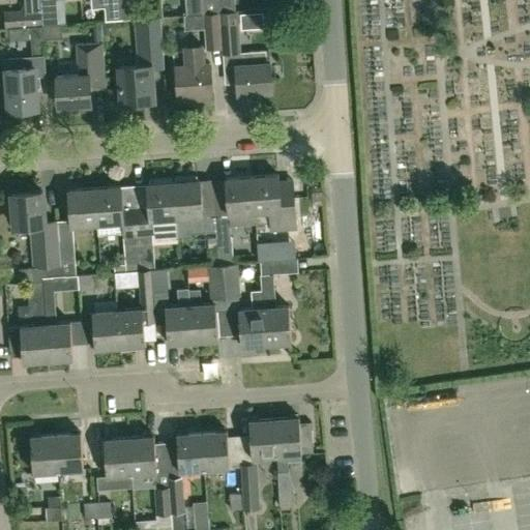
[(8,10),(9,28),(43,26),(41,0),(26,0),(27,9),(8,10)]
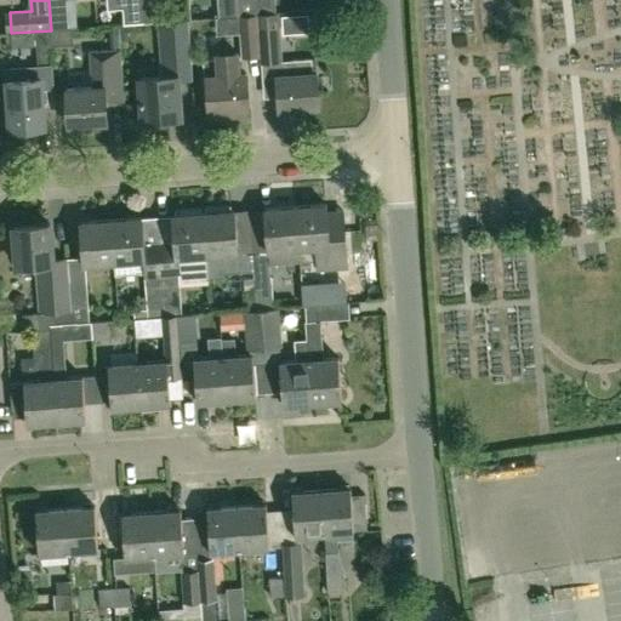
[(77,0),(49,0),(51,30),(69,29),(67,1),(77,1),(77,0)]
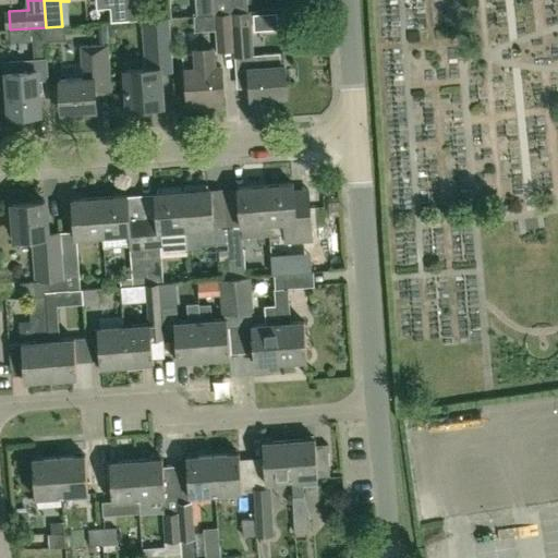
[(109,0),(111,21),(130,21),(129,0),(109,0)]
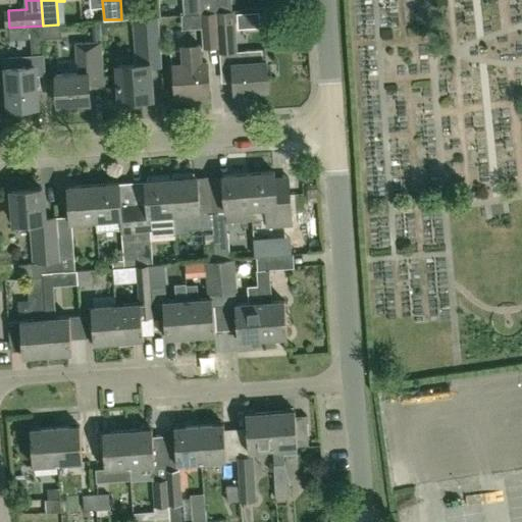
[(120,0),(121,19),(135,18),(138,18),(136,0),(120,0)]
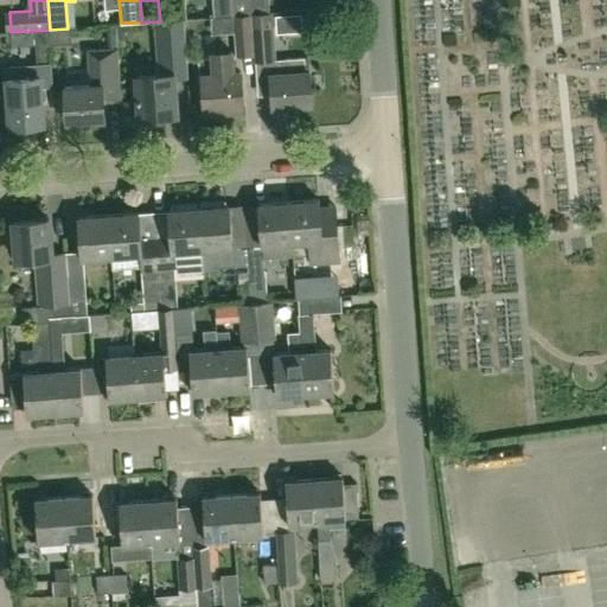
[(276,61),(274,11),(250,12),(251,14),(254,53),(253,53),(254,62),(276,61)]
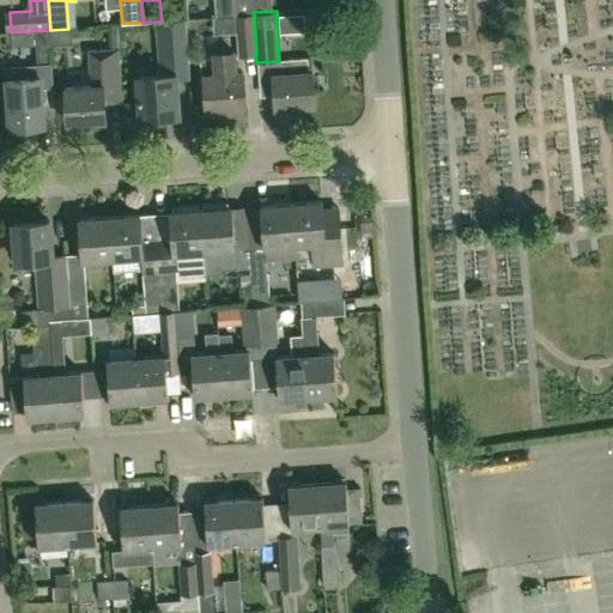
[(240,55),(255,54),(256,54),(254,14),(236,16),(240,55)]
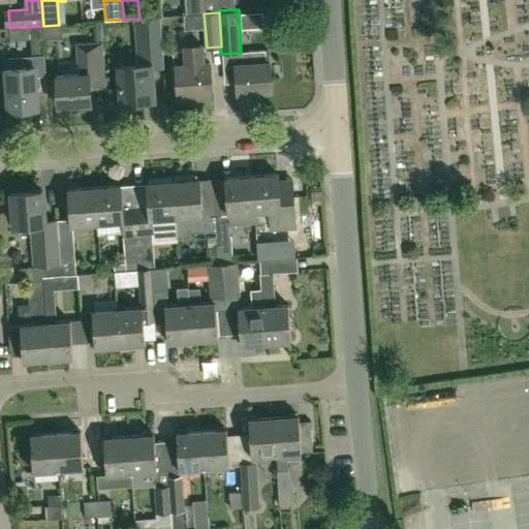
[(145,18),(139,19),(136,19),(138,55),(149,54),(150,65),(151,65),(151,68),(163,67),(160,17),(145,18)]
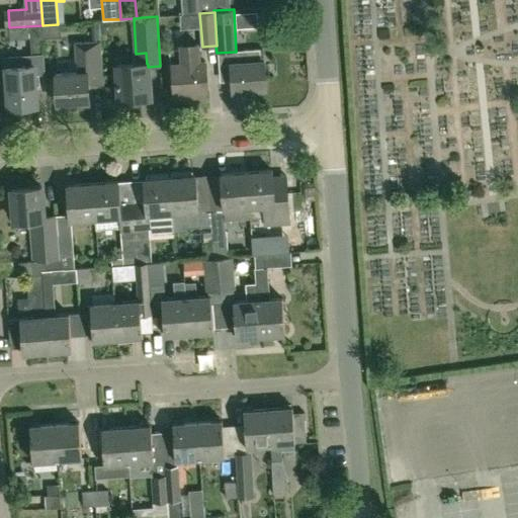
[(44,54),(41,37),(29,38),(30,55),(44,54)]
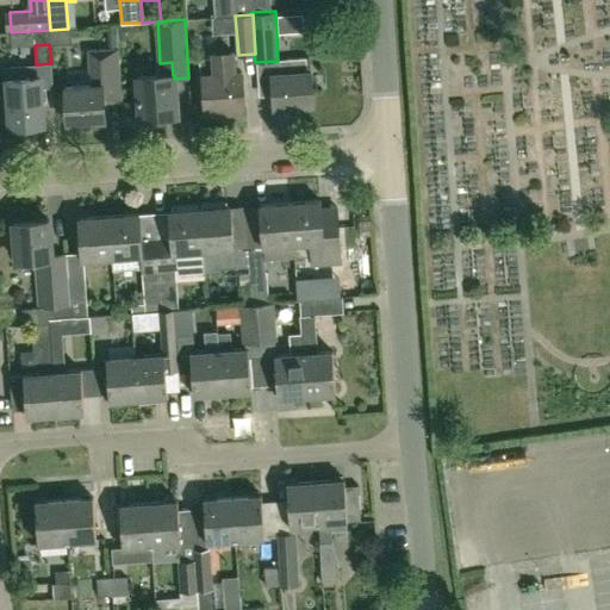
[(118,48),(92,50),(87,50),(88,75),(88,86),(63,87),(64,123),(103,120),(103,104),(123,101),(120,74),(119,74),(118,48)]
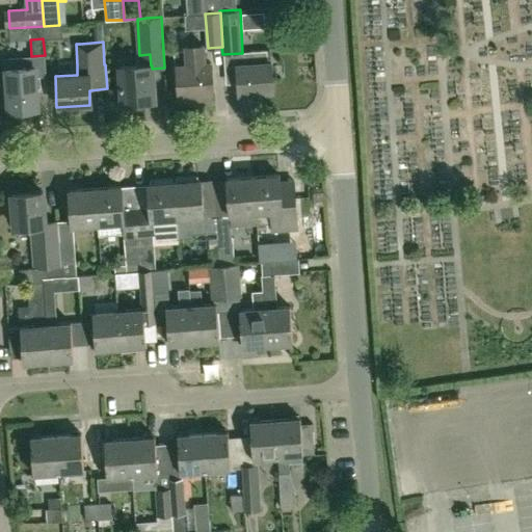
[(204,63),(203,50),(176,51),(174,54),(175,67),(177,67),(179,99),(212,97),(210,62),(204,63)]
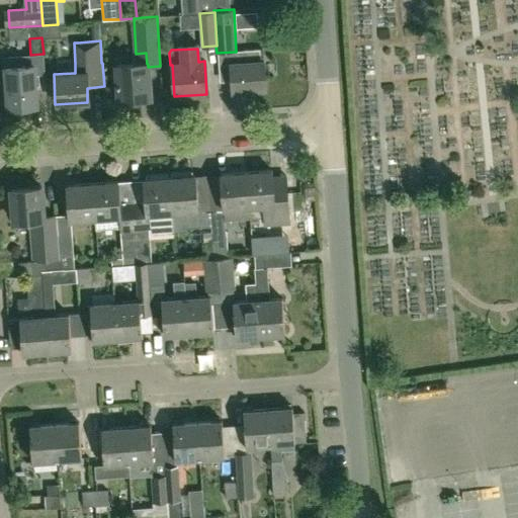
[(233,92),(266,89),(263,49),(244,51),(244,63),(231,64),(233,92)]
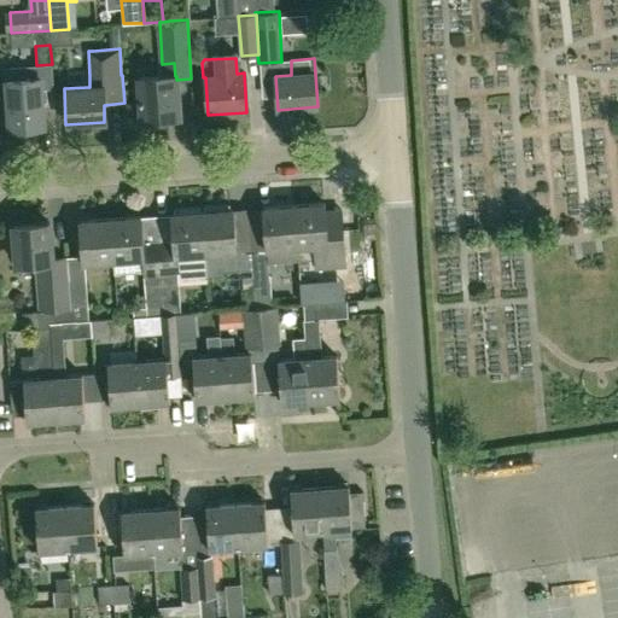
[(162,64),(157,64),(158,77),(138,79),(141,120),(179,116),(176,80),(176,76),(175,76),(174,63),(162,64)]
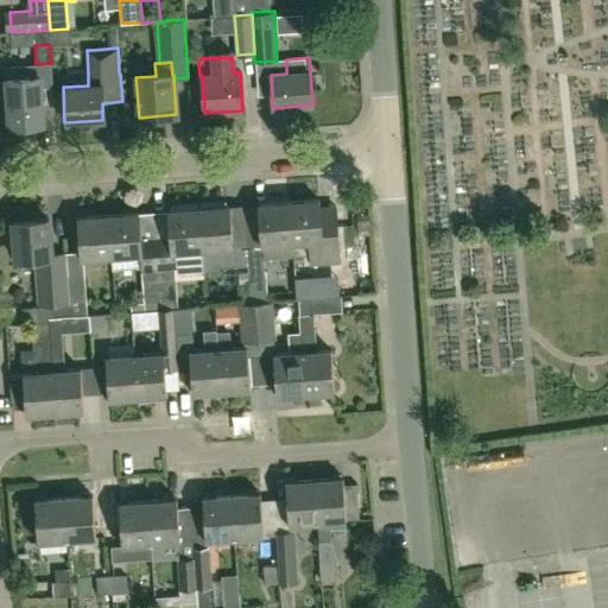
[(6,67),(7,78),(10,126),(43,125),(42,101),(40,89),(39,64),(6,67)]
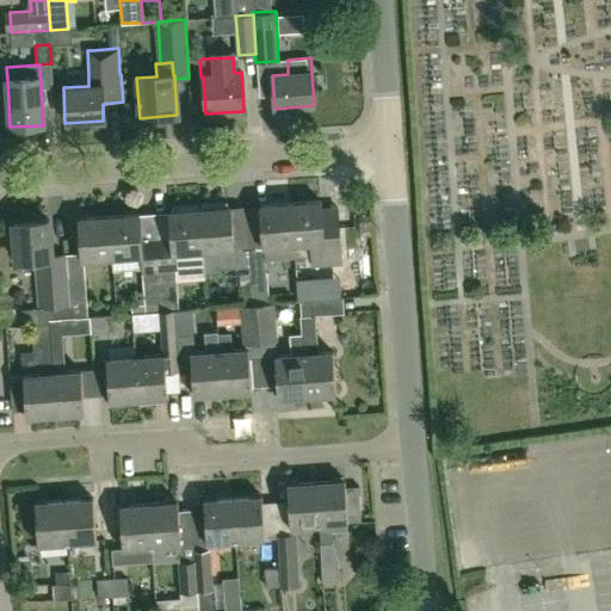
[(290,203),(294,258),(310,257),(310,266),(340,264),(337,208),(320,209),(320,202),(290,203)]
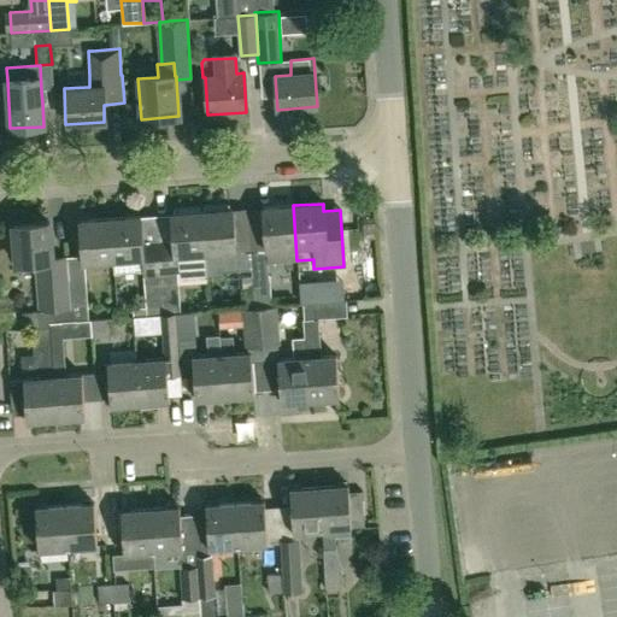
[(204,212),(200,212),(205,269),(206,269),(205,254),(222,253),(222,259),(250,257),(246,207),(231,209),(233,210),(229,210),(229,205),(203,207),(204,212)]
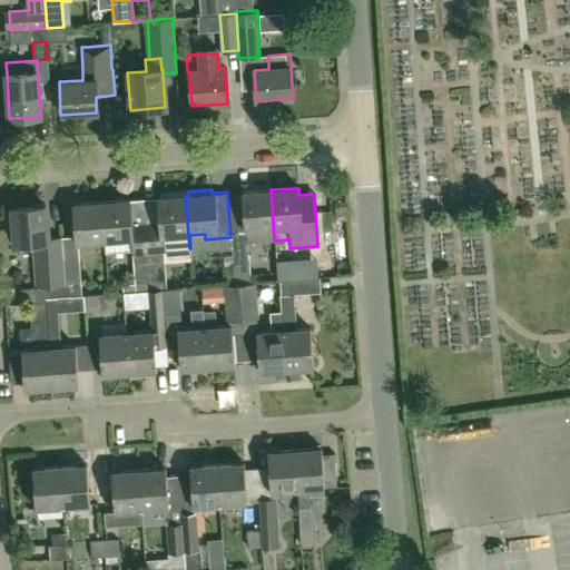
[(247,242),(274,241),(271,189),(243,192),(245,232),(246,242),(247,242)]
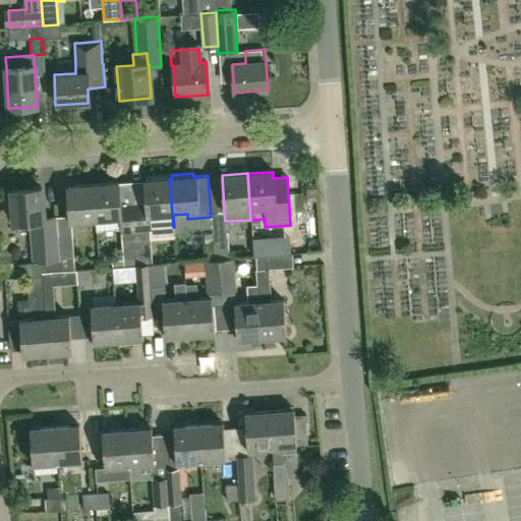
[(173,227),(169,179),(169,175),(147,177),(147,181),(145,181),(147,206),(131,207),(136,266),(148,265),(153,264),(151,234),(162,233),(162,228),(173,227)]
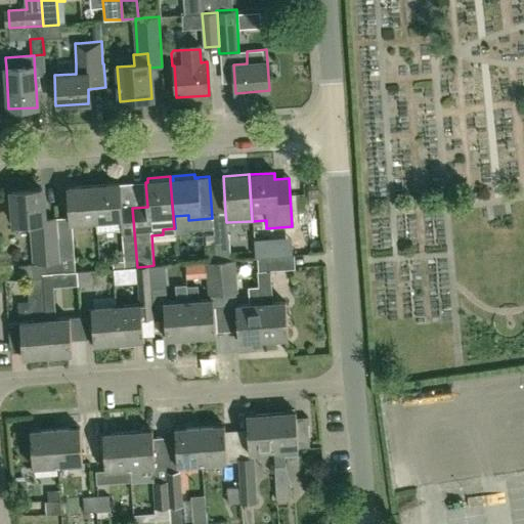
[(137,267),(132,208),(121,209),(119,184),(92,186),(95,222),(96,222),(96,230),(121,228),(124,260),(115,260),(113,262),(113,269),(130,267),(136,267),(137,267)]
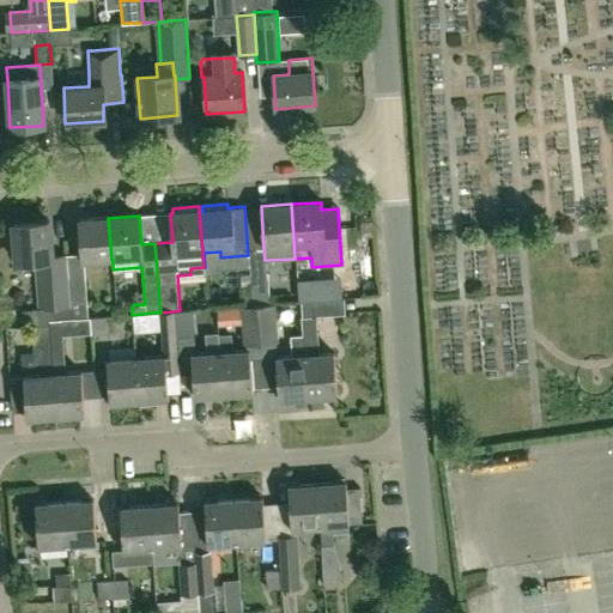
[(83,262),(111,260),(108,218),(79,219),(83,262)]
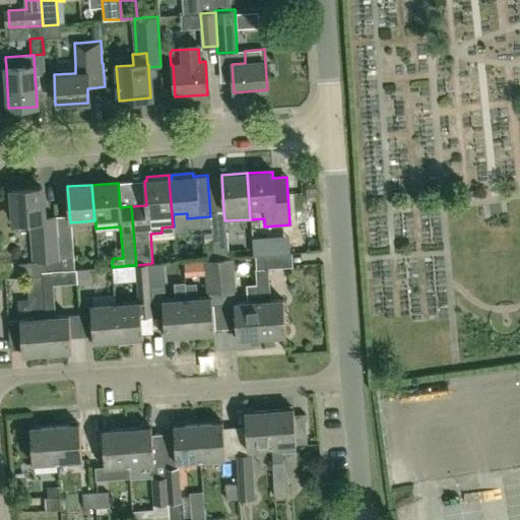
[(58,241),(57,225),(57,224),(45,225),(42,188),(11,190),(14,228),(31,226),(31,234),(45,233),(47,271),(60,270),(58,241)]
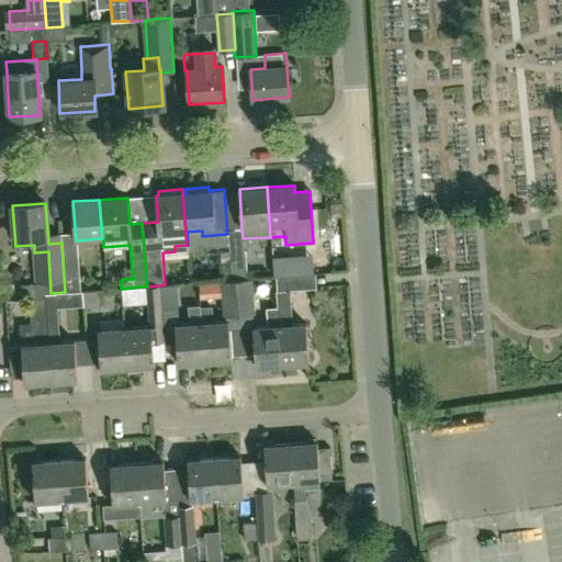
[(228,251),(231,280),(247,279),(245,250),(228,251)]
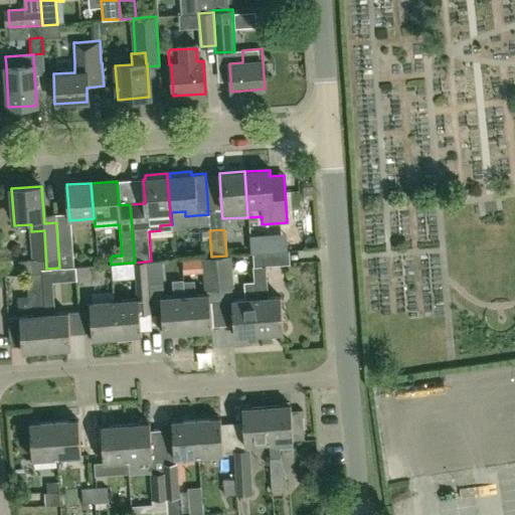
[(59,268),(73,267),(71,237),(57,238),(59,268)]
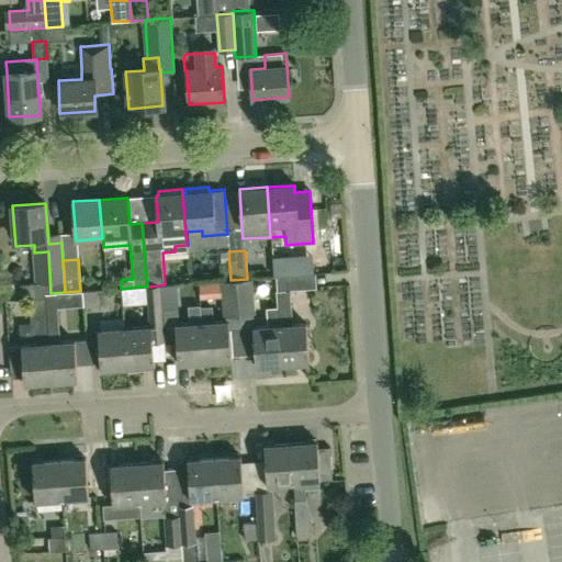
[(276,277),(278,306),(282,366),(308,363),(306,324),(293,325),(290,290),(294,290),(293,276),(276,277)]
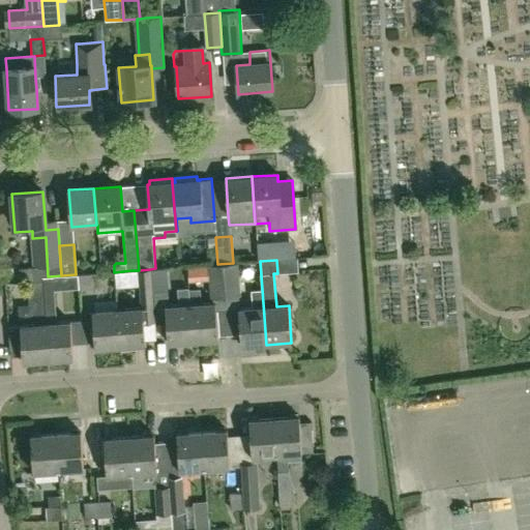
[(253,308),(240,308),(236,263),(224,264),(227,310),(238,310),(240,346),(266,345),(262,289),(252,290),(253,308)]
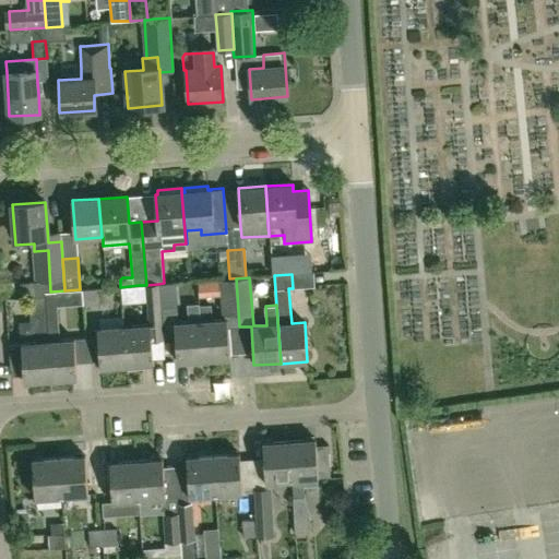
[(222,280),(225,319),(212,319),(211,304),(199,305),(200,320),(203,359),(229,357),(227,328),(239,326),(236,278),(222,280)]
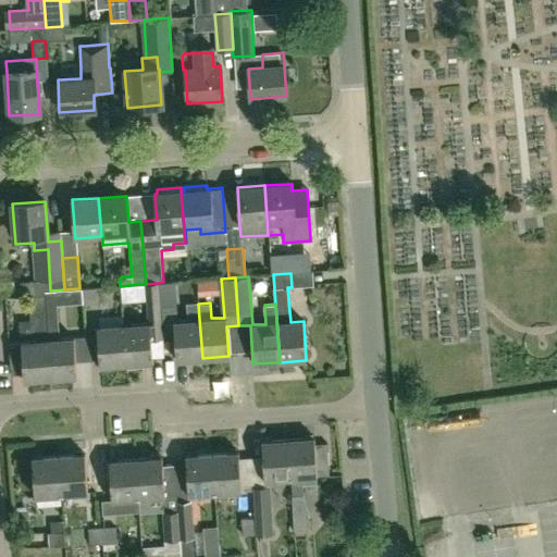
[(45,296),(45,292),(44,281),(20,282),(21,297),(29,297),(45,296)]
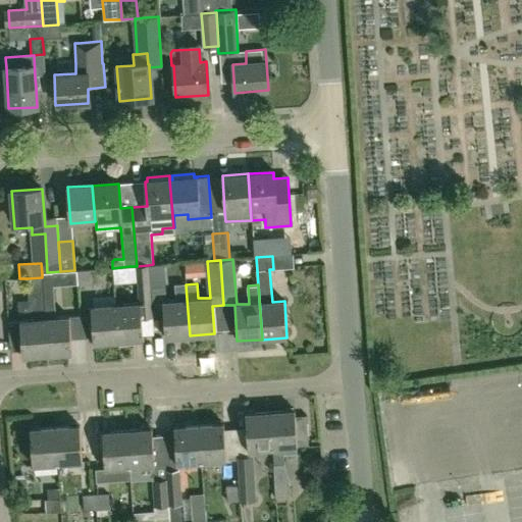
[(148,265),(150,280),(162,279),(161,264),(153,264),(148,265)]
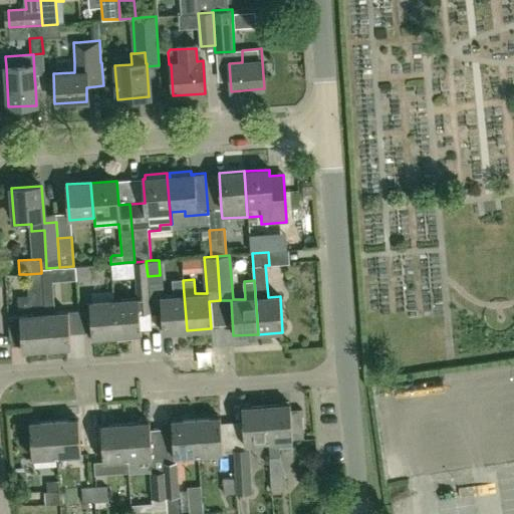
[(134,262),(136,299),(113,300),(116,336),(116,340),(131,339),(130,335),(141,334),(139,313),(150,313),(148,276),(146,261),(135,262),(134,262)]
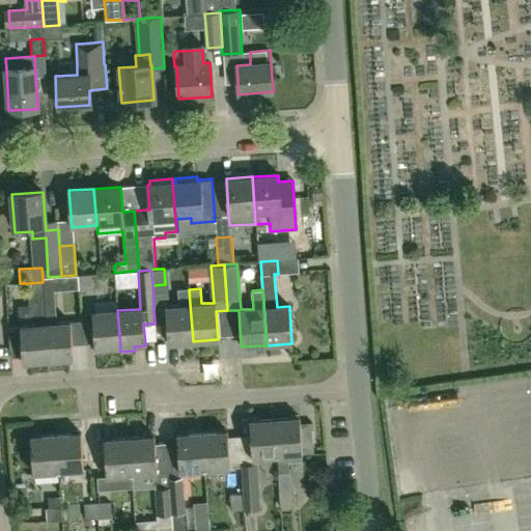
[(44,291),(43,282),(28,283),(28,297),(29,297),(44,296),(44,291)]
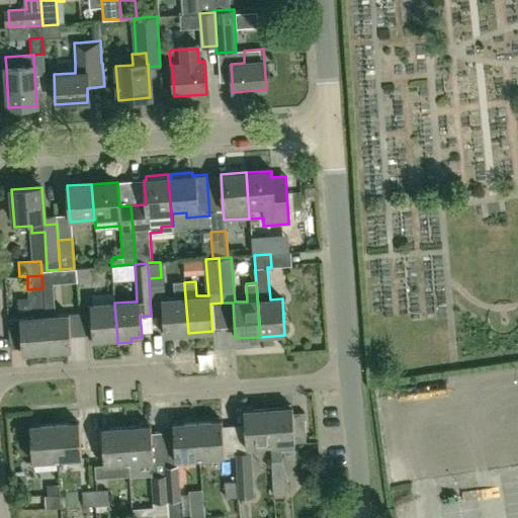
[(164,335),(188,333),(185,296),(184,282),(184,279),(174,280),(175,297),(161,298),(164,335)]
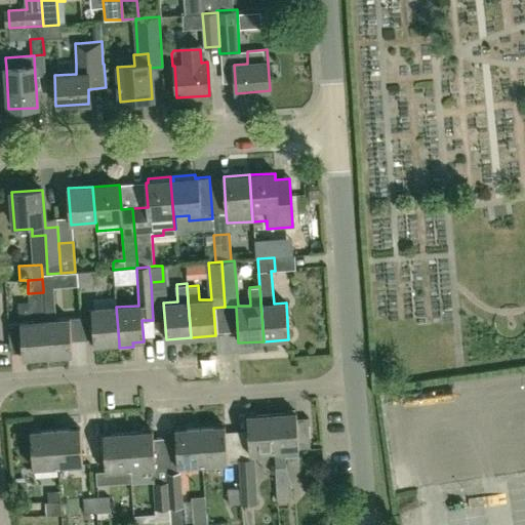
[(45,321),(47,357),(72,356),(71,341),(70,319),(55,320),(53,287),(43,288),(43,292),(45,320),(45,321)]
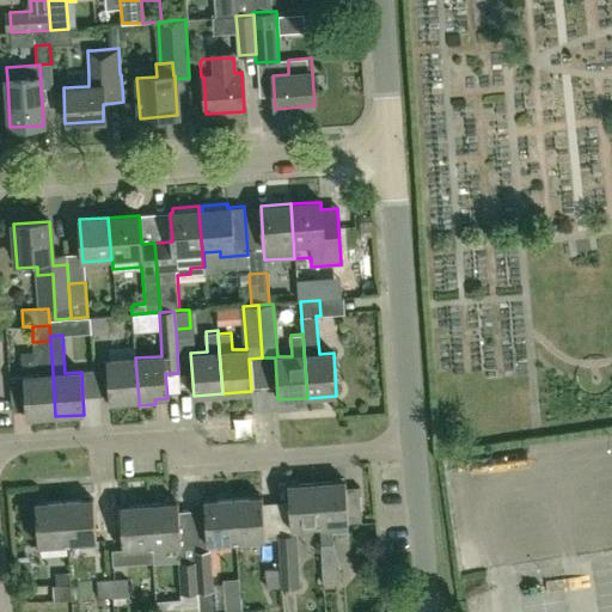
[(109,403),(139,401),(135,357),(106,360),(109,403)]
